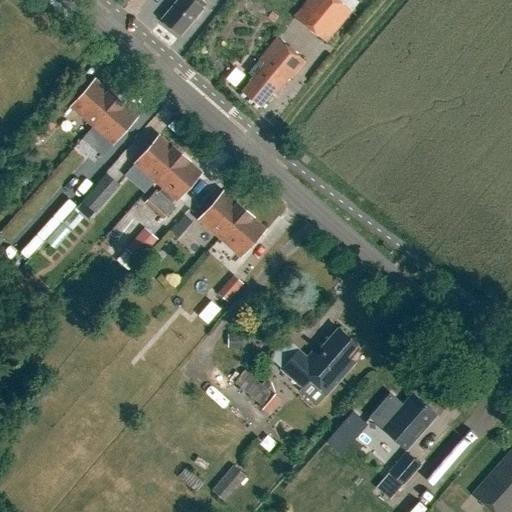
[(177,0),(175,2),(160,20),(180,36),(203,9),(196,3),(198,0),(177,0)]
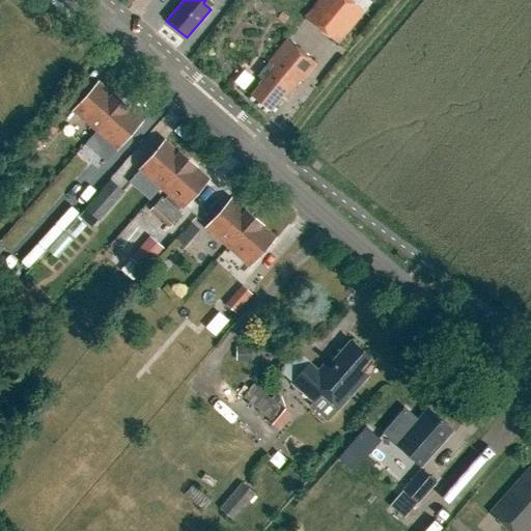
[(350,0),(318,0),(305,18),(338,45),(365,11),(350,0)]
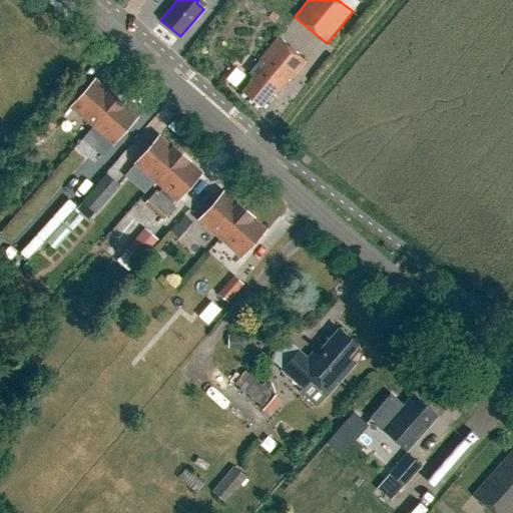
[(252,77),(248,81),(250,82),(241,92),(261,108),(273,93),(276,95),(290,78),(292,80),(307,62),(277,39),(248,74),(252,77)]
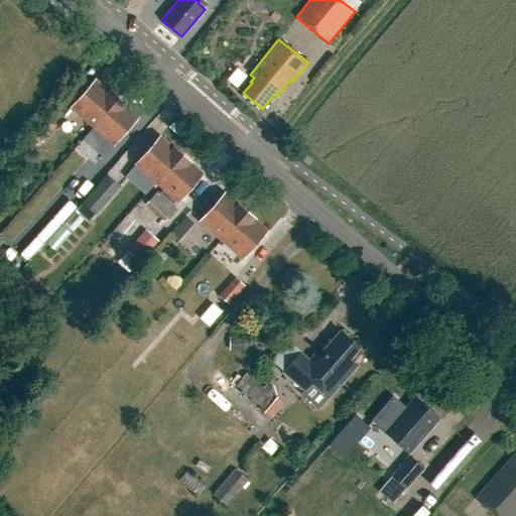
[(96,80),(71,109),(113,145),(138,117),(125,106),(126,106),(109,91),(109,92),(96,80)]
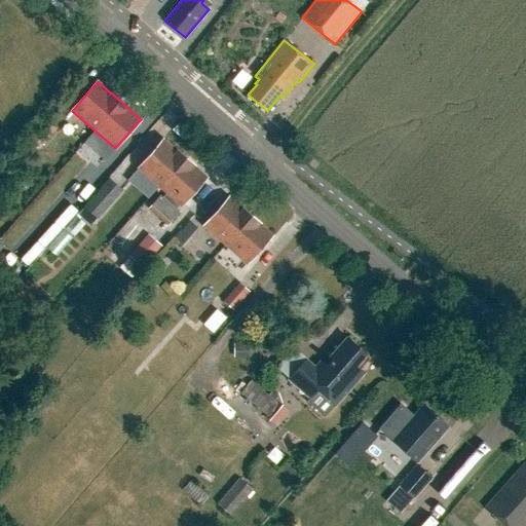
[(46,119),(30,138),(40,147),(57,128),(46,119)]
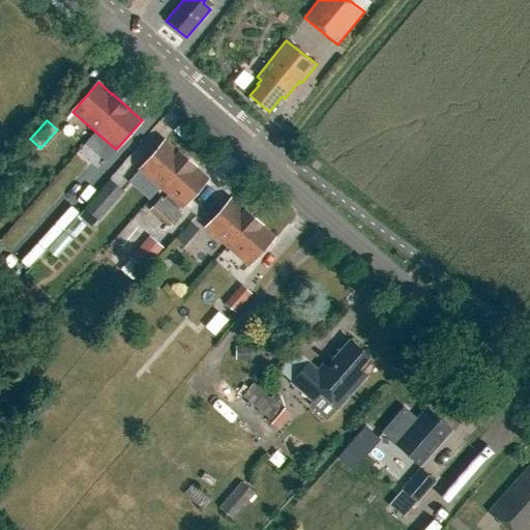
[(165,141),(139,170),(160,189),(187,159),(178,151),(178,152),(165,141)]
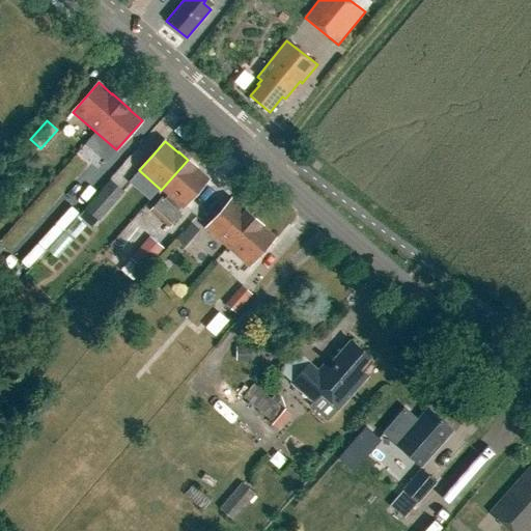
[(188,160),(161,190),(168,196),(165,200),(162,197),(150,211),(170,228),(182,215),(176,211),(180,206),(183,208),(208,179),(195,168),(196,167),(188,160)]
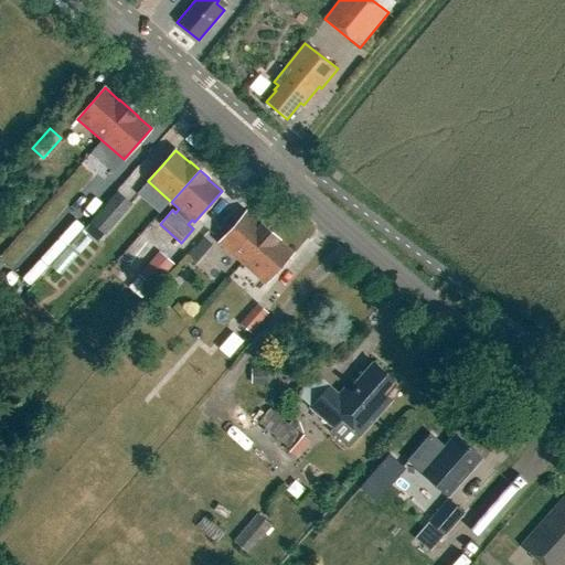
[(336,171),(331,177),(331,178),(337,182),(338,182),(342,177),(342,176),(336,171)]
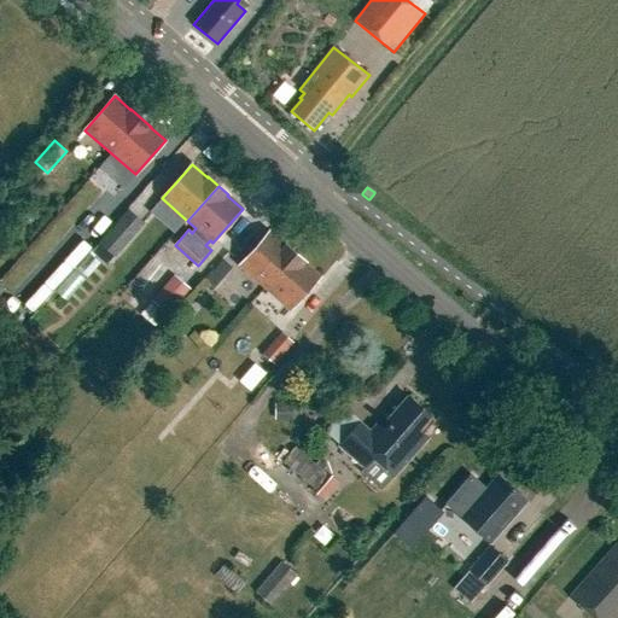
[(126,245),(157,215),(144,202),(114,232),(126,245)]
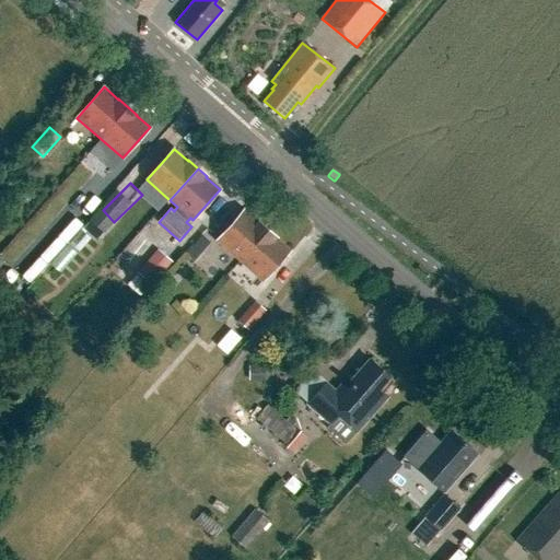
[(244,210),(217,241),(240,261),(267,230),(258,222),(244,210)]
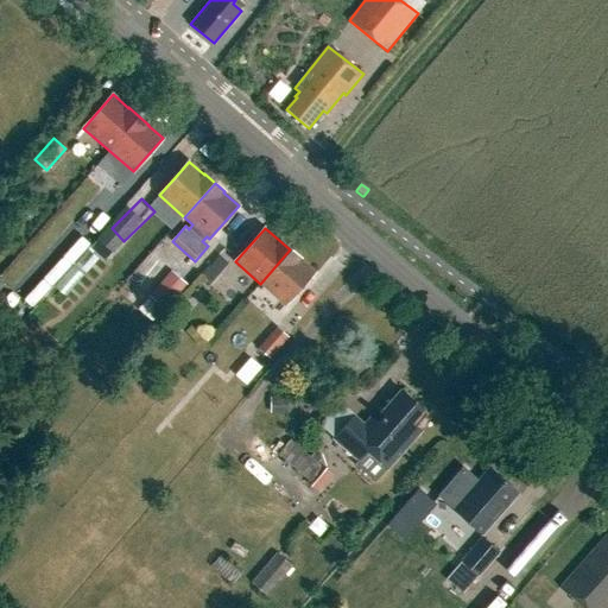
[(290,249),(260,284),(285,305),(315,272),(299,259),(301,258),(290,249)]
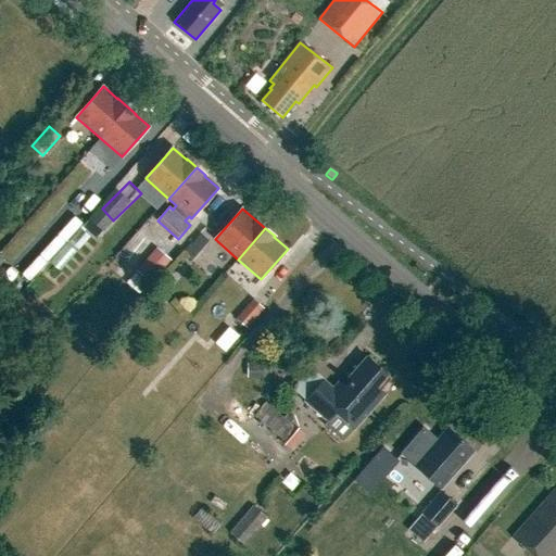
[(158,248),(136,272),(151,285),(172,261),(158,248)]
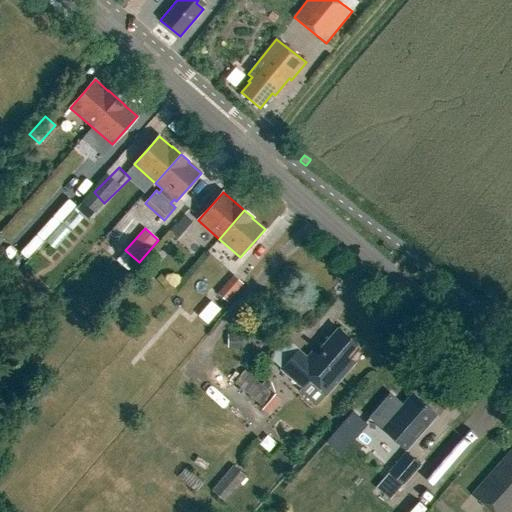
[(233,275),(218,294),(228,302),(244,284),(233,275)]
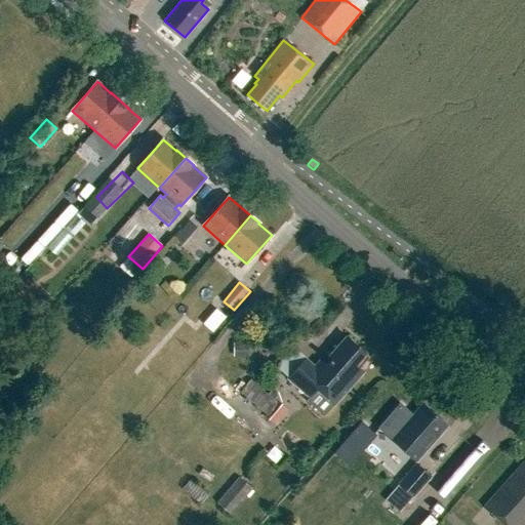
[(221,329),(232,314),(223,308),(212,323),(221,329)]
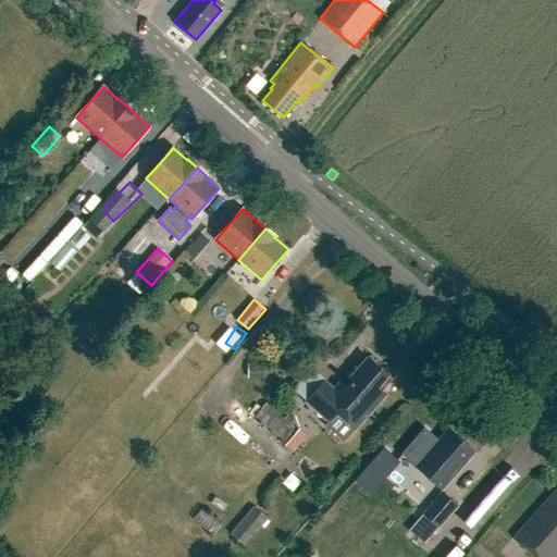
[(323,381),(306,401),(329,423),(325,426),(343,442),(354,430),(355,430),(385,395),(381,392),(392,380),(368,358),(336,393),(323,381)]
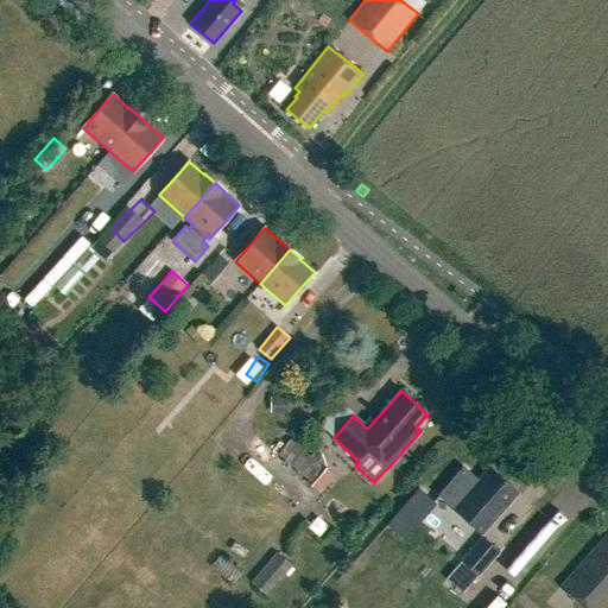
[(278,455),(312,485),(324,470),(290,441),(278,455)]
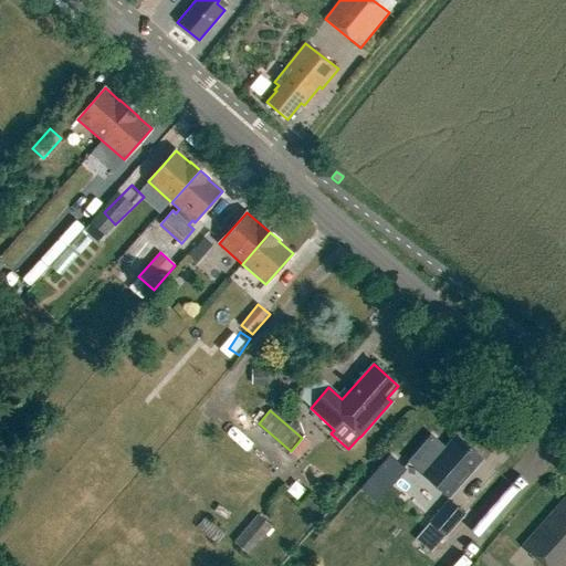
[(431,435),(408,461),(422,474),(449,498),(482,459),(456,437),(447,448),(431,435)]
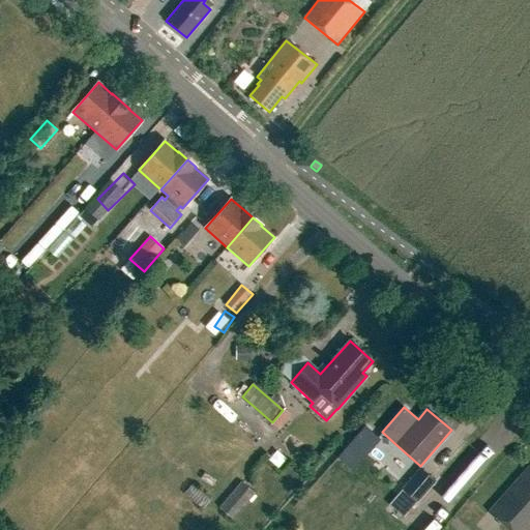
[(529,529),(529,467),(489,512),(508,529),(529,529)]
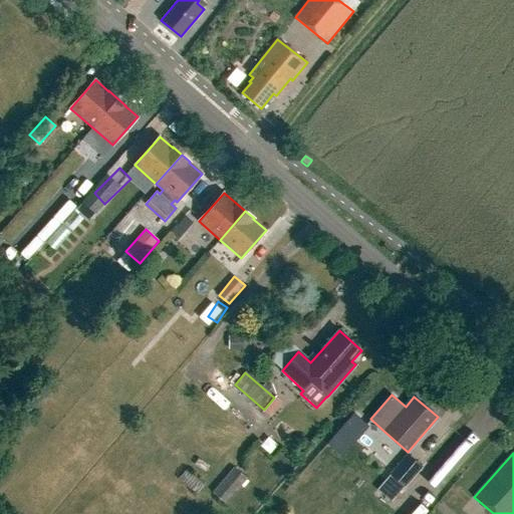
[(391,474),(405,486),(421,467),(408,455),(391,474)]
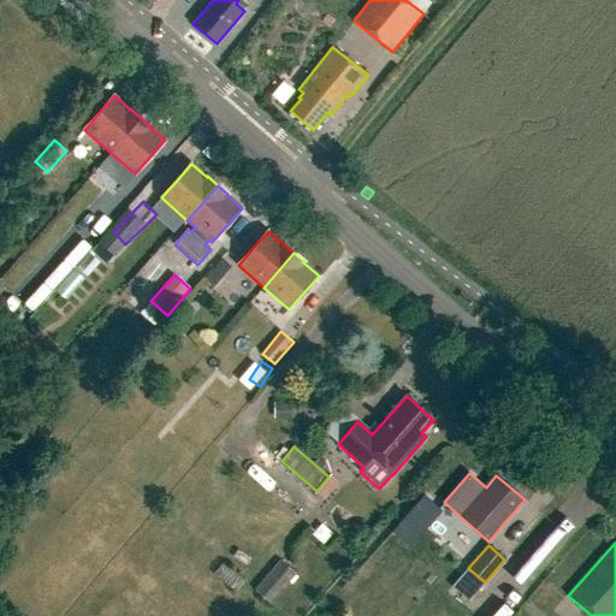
[(280,561),(255,591),(272,605),(298,575),(280,561)]
